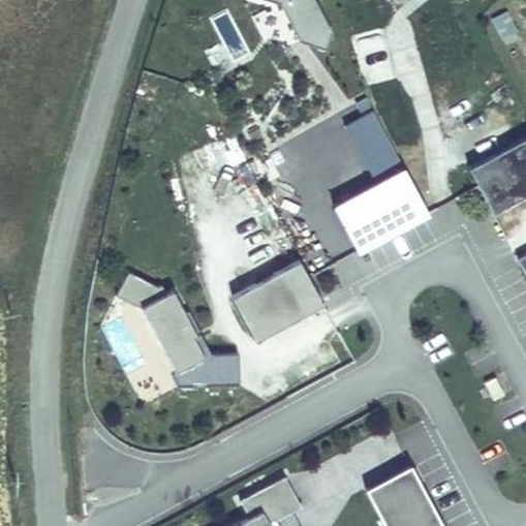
[(335,35),(315,0),(261,0),(282,6),(302,44),(330,53),(335,35)]
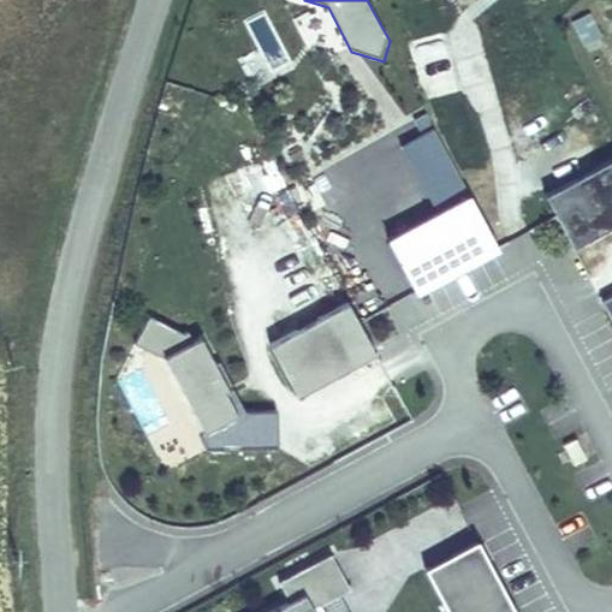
[(593,17),(575,27),(587,48),(605,39),(593,17)]
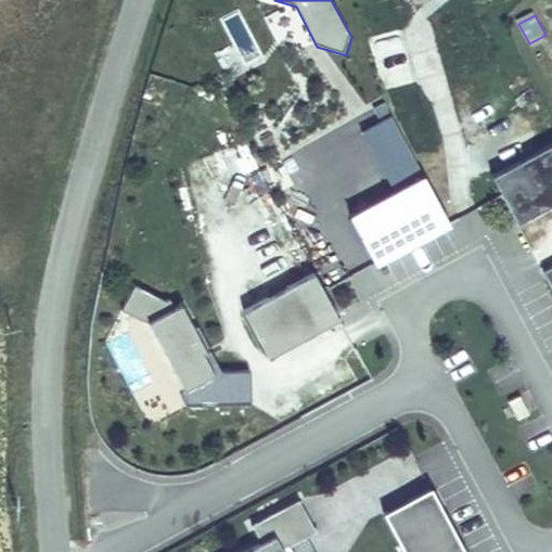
[(551,148),(493,179),(518,227),(551,209),(551,148)]
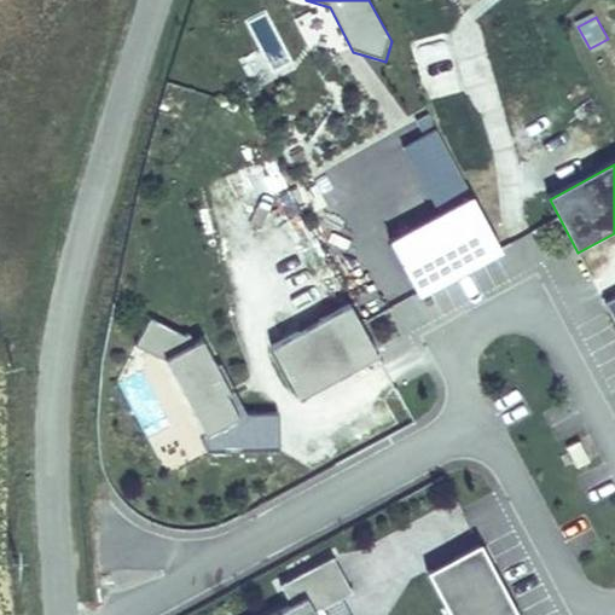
[(419,299),(504,254),(473,197),(389,242),(419,299)]
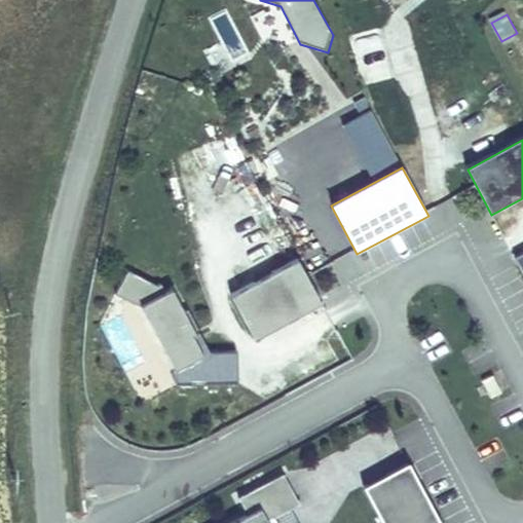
[(254,343),(323,307),(299,262),(230,299),(254,343)]
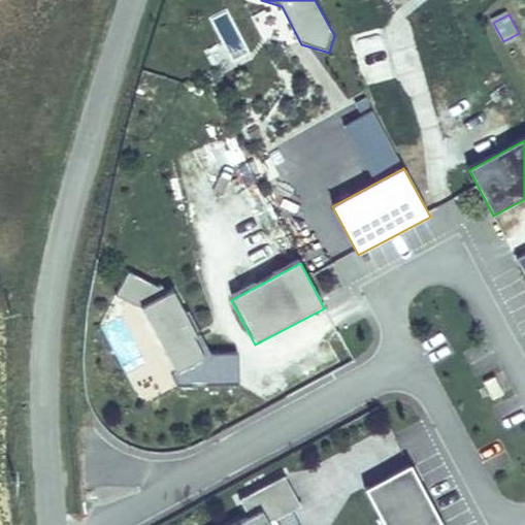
[(141,308),(176,373),(171,375),(178,388),(240,387),(239,356),(203,356),(195,340),(199,338),(174,292),(170,294),(129,275),(119,299),(141,308)]
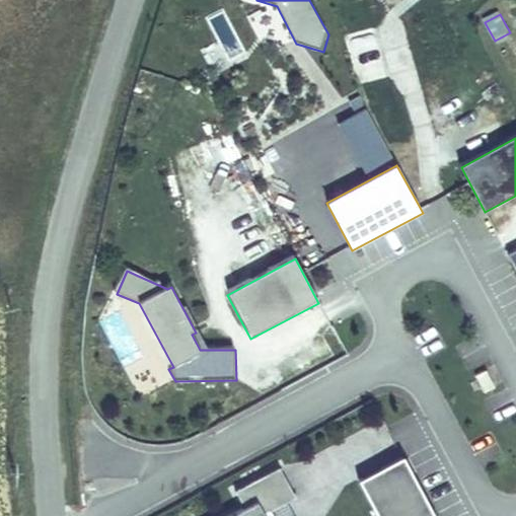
[(434,515),(403,458),(359,483),(376,515),(434,515)]
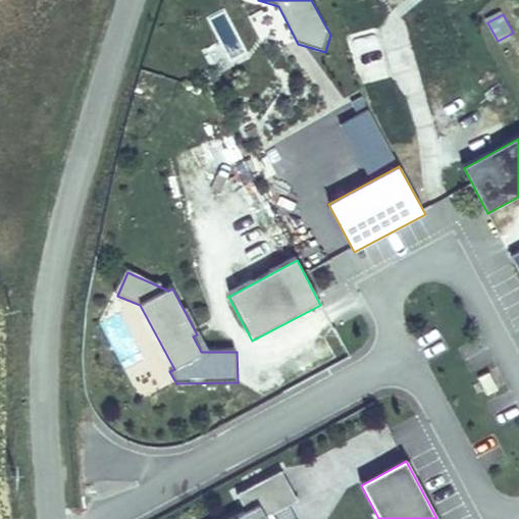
[(271,518),(299,504),(282,473),(238,496),(248,514),(239,518),(271,518)]
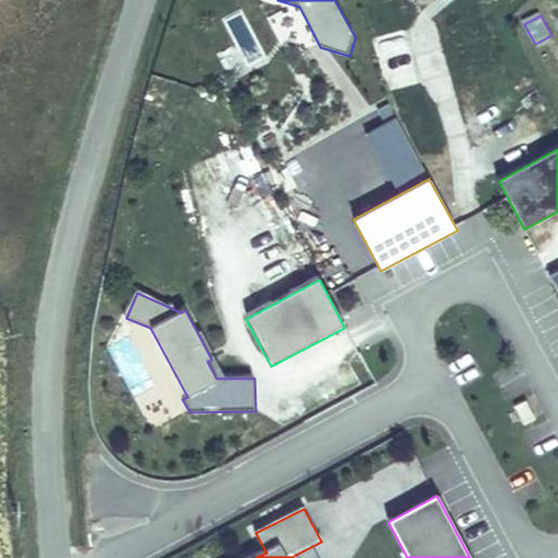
All buildings are outlined.
